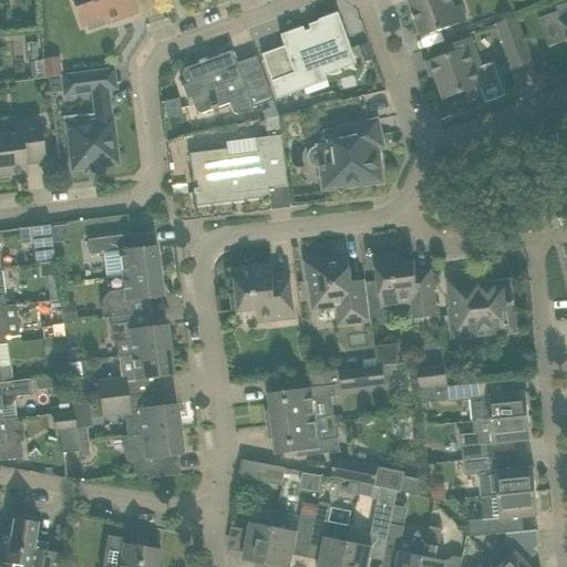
[(136,13),(131,0),(71,0),(74,6),(81,27),(85,24),(88,31),(104,24),(102,19),(104,18),(106,23),(119,19),(136,13)]
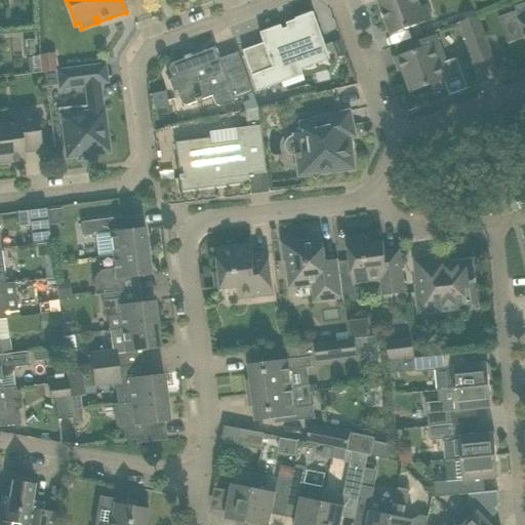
[(377,0),(391,35),(432,19),(427,4),(421,6),(418,0),(377,0)]
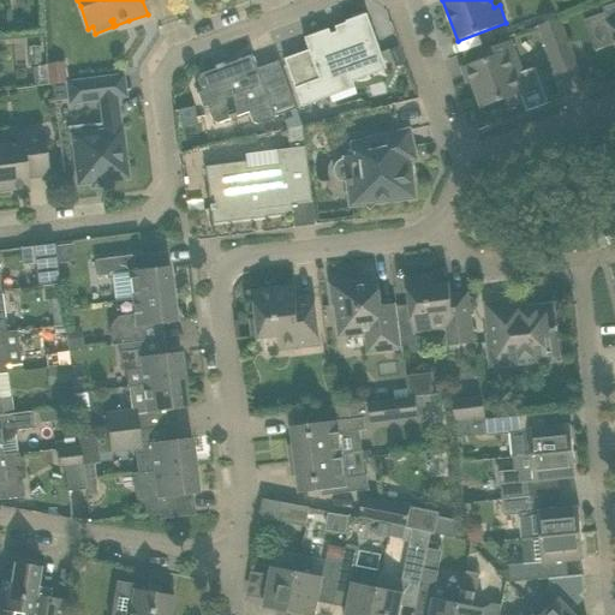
[(603,13),(584,21),(587,29),(595,52),(614,43),(614,1),(611,4),(602,7),(603,13)]
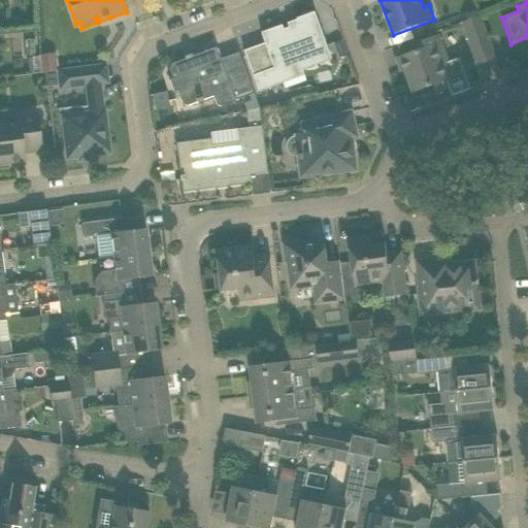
[(242,51),(250,70),(258,92),(303,75),(301,70),(330,60),(312,11),(295,19),(297,24),(283,29),(281,25),(260,33),(264,43),(242,51)]
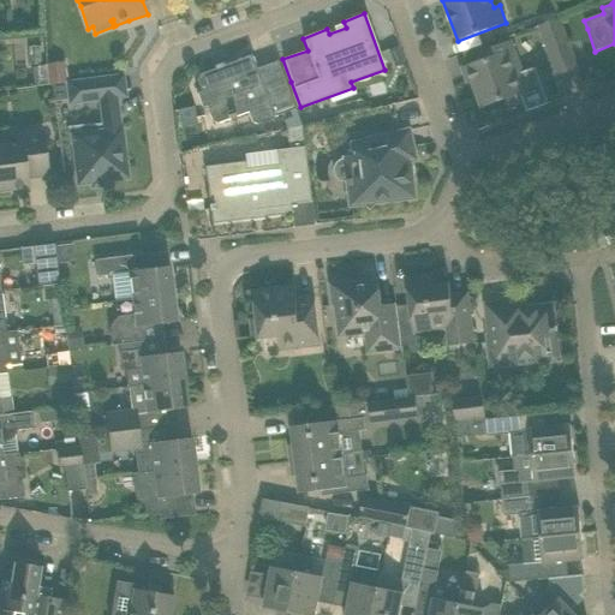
[(539,25),(549,52),(557,75),(577,67),(559,18),(539,25)]
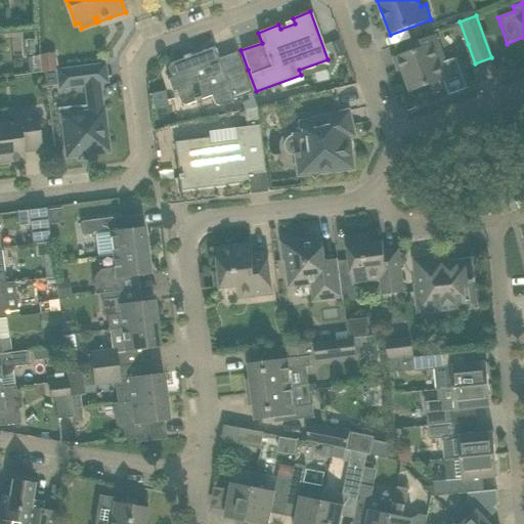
[(418,50),(398,56),(410,91),(431,84),(433,89),(443,86),(441,80),(444,79),(439,66),(445,63),(434,35),(415,42),(418,50)]
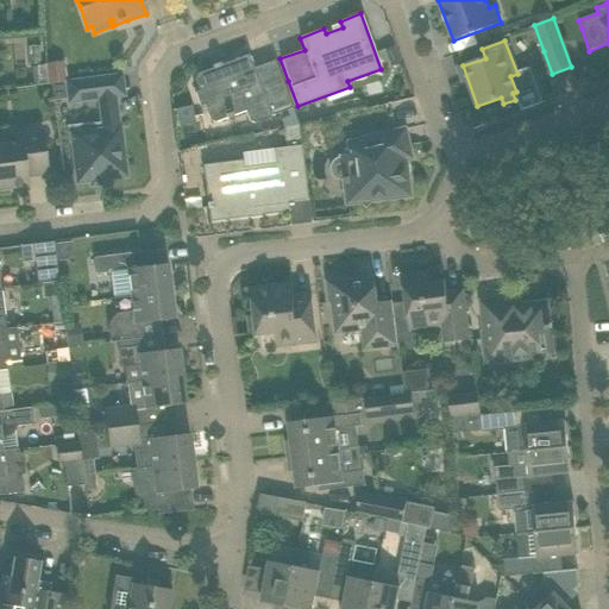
[(393,45),(383,49),(390,66),(400,63),(393,45)]
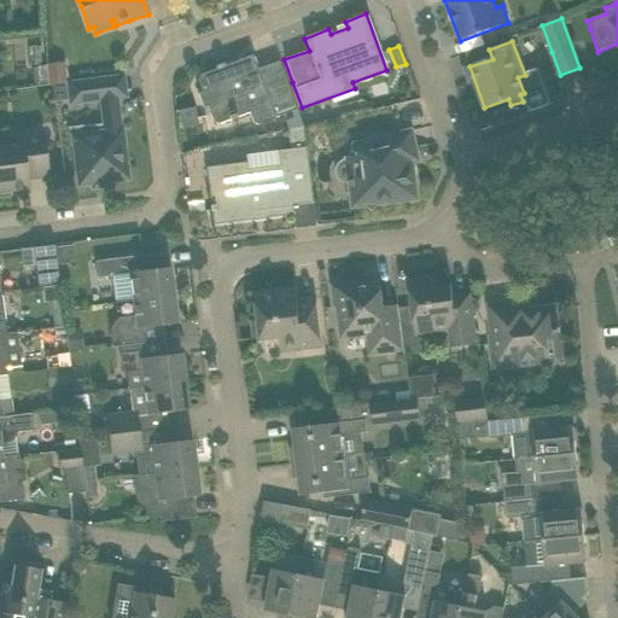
[(229,120),(231,121),(237,118),(235,117),(249,112),(252,123),(257,126),(275,120),(274,117),(291,111),(296,110),(279,62),(257,69),(252,56),(225,65),(226,70),(217,73),(215,69),(199,75),(197,80),(202,92),(197,94),(203,109),(207,106),(213,122),(217,124),(229,120)]
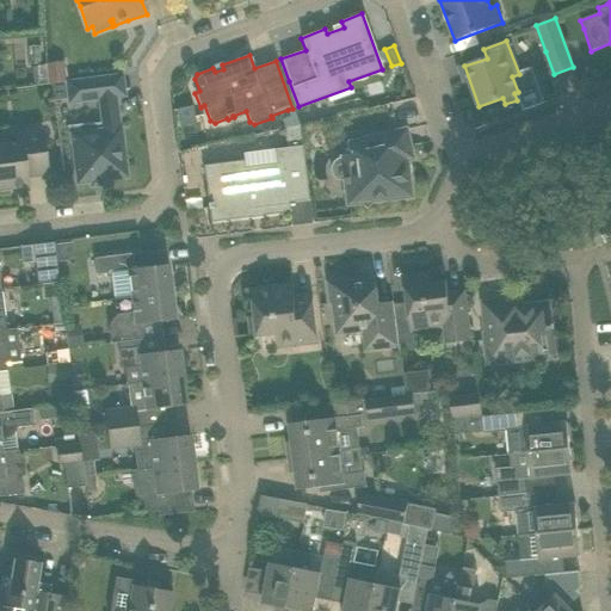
[(63,82),(66,82),(63,62),(44,65),(47,85),(63,82)]
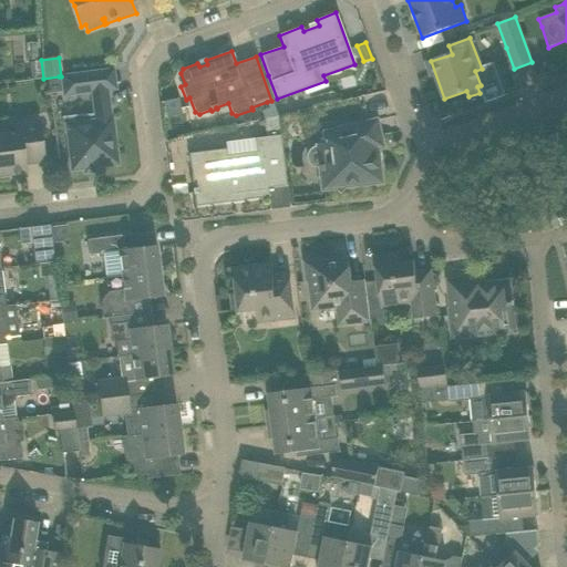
[(61,76),(59,76),(62,96),(92,92),(90,72),(61,76)]
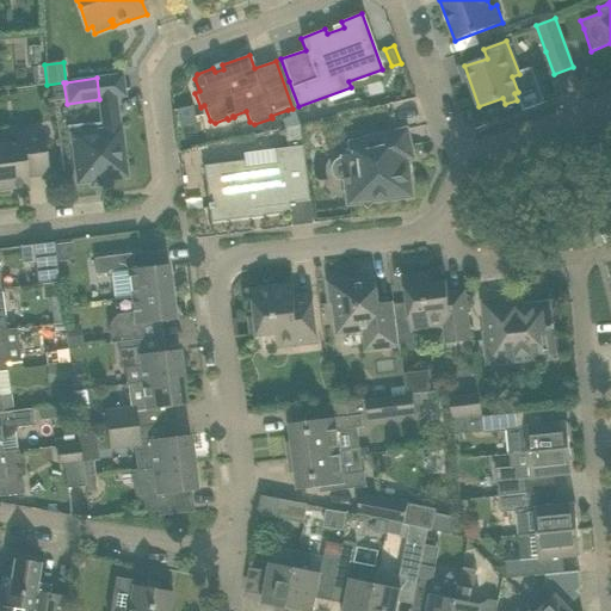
[(69,133),(73,160),(76,184),(127,178),(121,128),(119,128),(116,103),(97,105),(100,129),(69,133)]
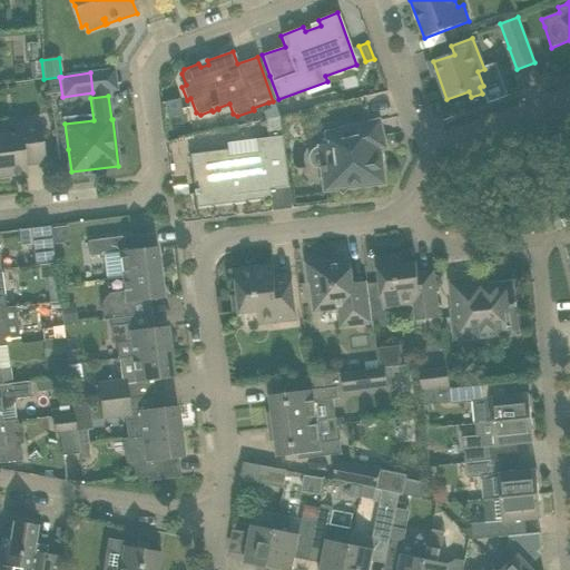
[(172,101),(163,105),(166,114),(175,110),(172,101)]
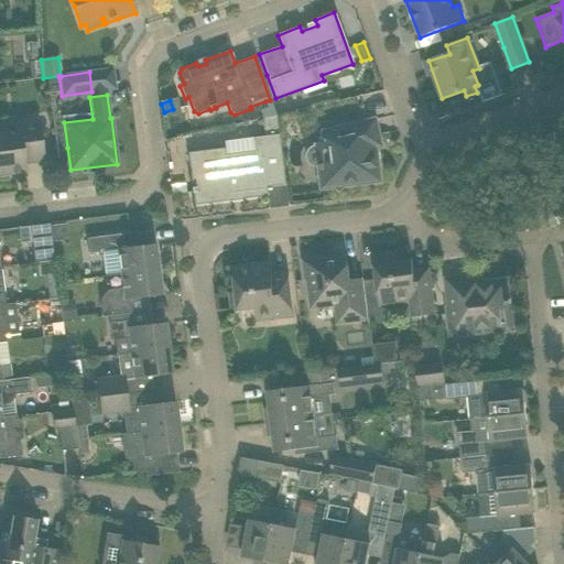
[(268,107),(260,110),(262,119),(275,116),(270,100),(266,101),(268,107)]
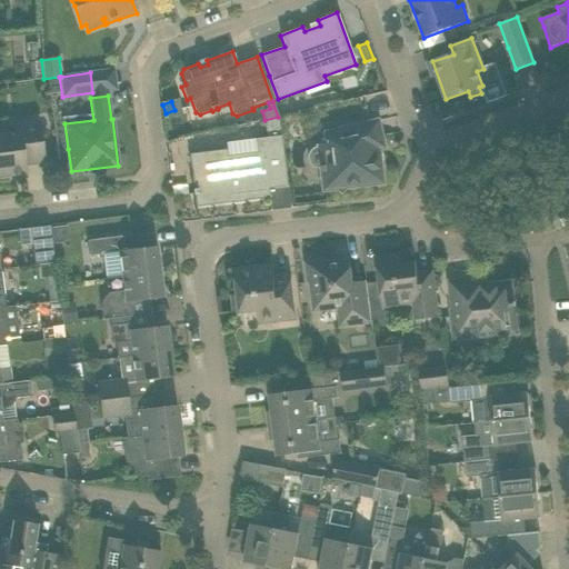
[(227,150),(189,155),(193,190),(192,190),(193,195),(195,195),(196,207),(269,198),(269,189),(288,187),(285,165),(278,117),(265,120),(263,120),(266,138),(226,143),(227,150)]
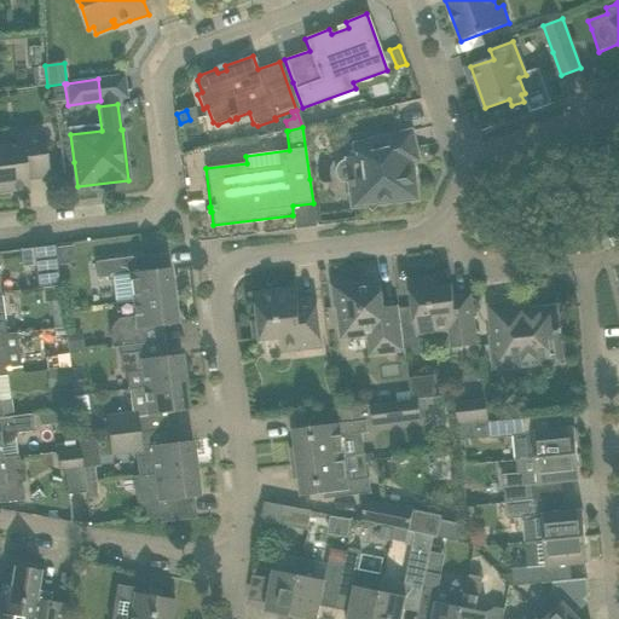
[(13,144),(0,145),(0,192),(12,191),(13,195),(29,192),(27,180),(48,177),(42,132),(12,136),(13,144)]
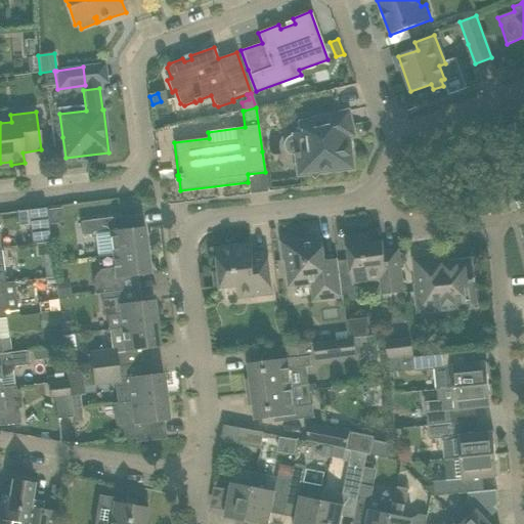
[(297,173),(297,176),(310,174),(314,177),(317,173),(352,169),(349,150),(349,149),(349,148),(348,147),(347,146),(345,145),(343,145),(342,138),(343,137),(344,137),(345,136),(345,135),(346,134),(346,133),(346,132),(341,113),(300,122),(301,134),(292,135),(292,137),(289,138),(287,139),(286,141),(285,143),(284,146),(286,149),(288,153),(291,154),(294,154),(295,159),(296,159),(298,173),(297,173)]
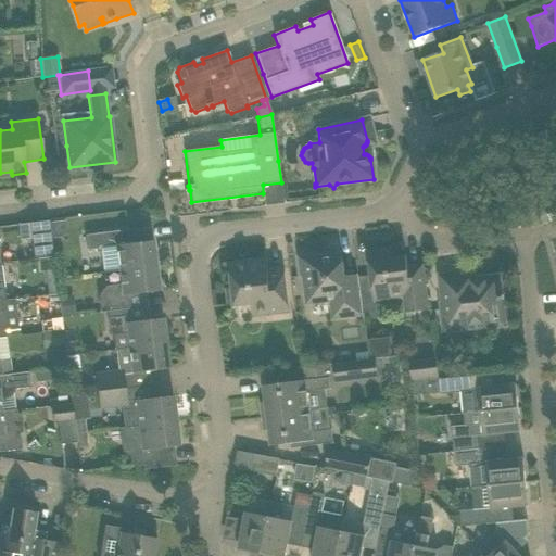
[(521,197),(525,209),(536,205),(533,193),(521,197)]
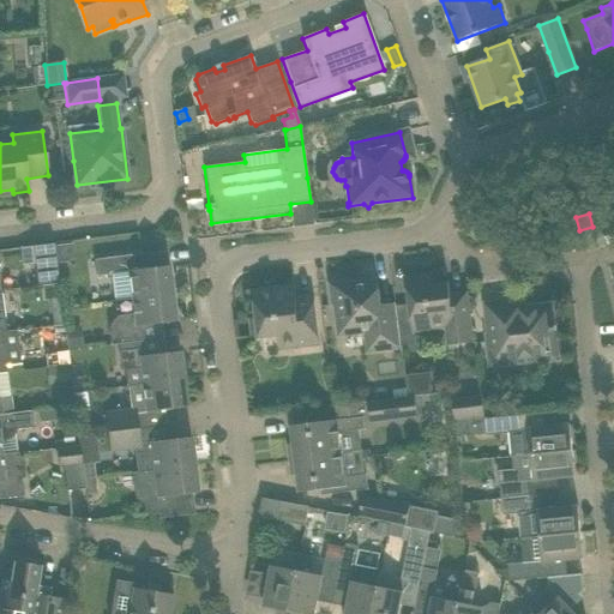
[(59,284),(54,244),(32,246),(37,287),(59,284)]
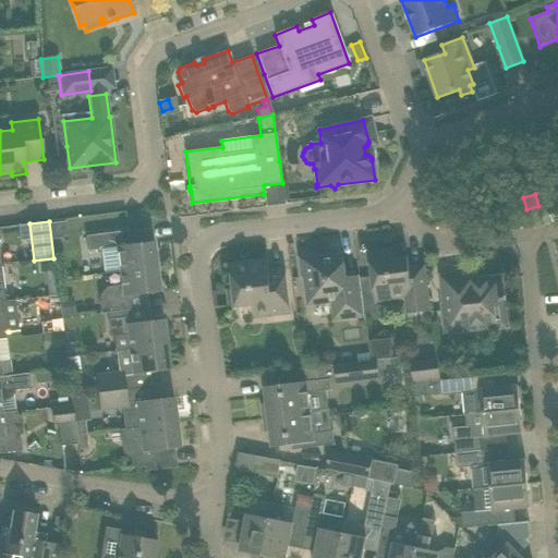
[(117,270),(118,271),(157,267),(154,242),(121,245),(120,232),(85,237),(87,251),(100,250),(104,273),(117,270)]
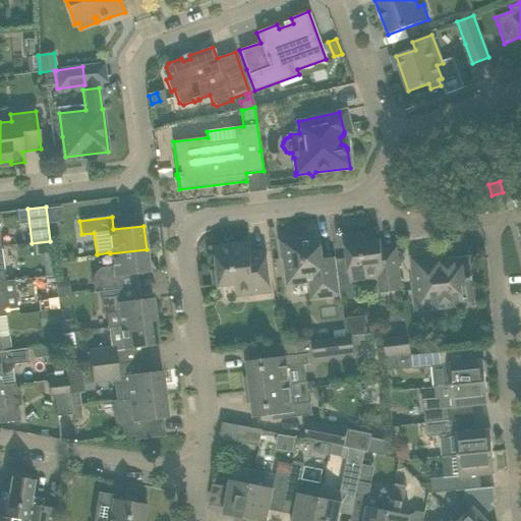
[(344,235),(350,283),(377,280),(379,294),(402,291),(397,247),(382,249),(381,240),(367,241),(366,233),(344,235)]
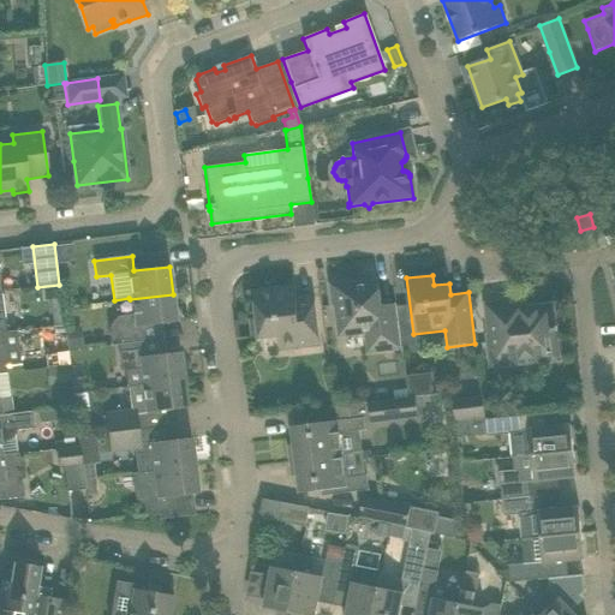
[(330,284),(334,308),(338,338),(364,335),(366,354),(401,350),(396,304),(381,305),(377,281),(359,284),(359,280),(330,284)]
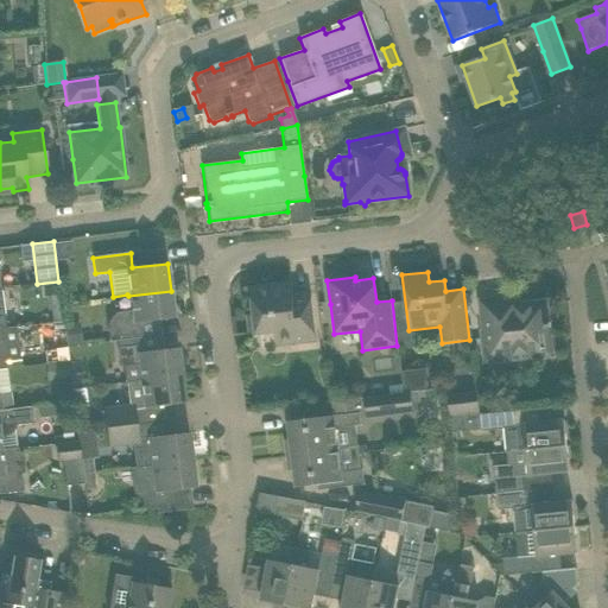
[(247,316),(249,334),(255,333),(257,335),(274,333),(277,346),(316,341),(310,292),(292,295),(291,283),(251,287),(254,315),(247,316)]
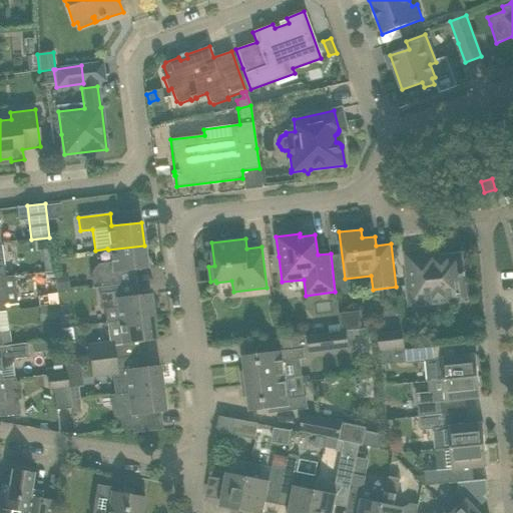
[(97,288),(115,286),(118,285),(116,273),(147,269),(144,245),(108,249),(109,263),(96,265),(90,274),(92,289),(97,288)]
